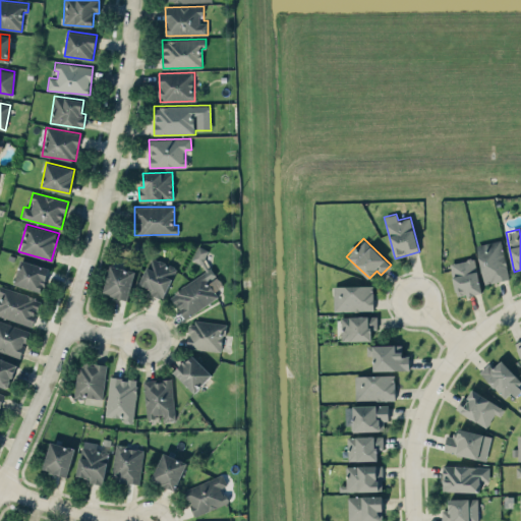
[(475,245),(485,284),(510,278),(500,239),(475,245)]
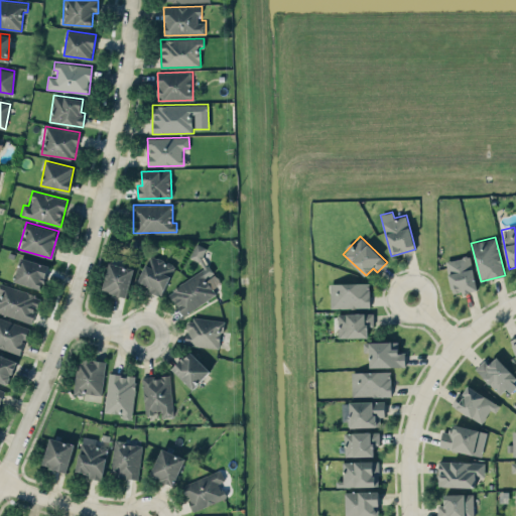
[(203,268),(167,292),(183,315),(217,293),(206,278),(214,273),(201,254),(205,251),(201,245),(190,251),(203,268)]
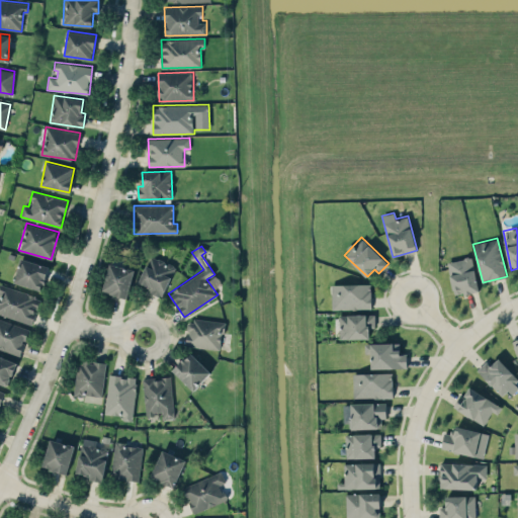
[(163,295),(175,266),(151,255),(138,284),(163,295)]
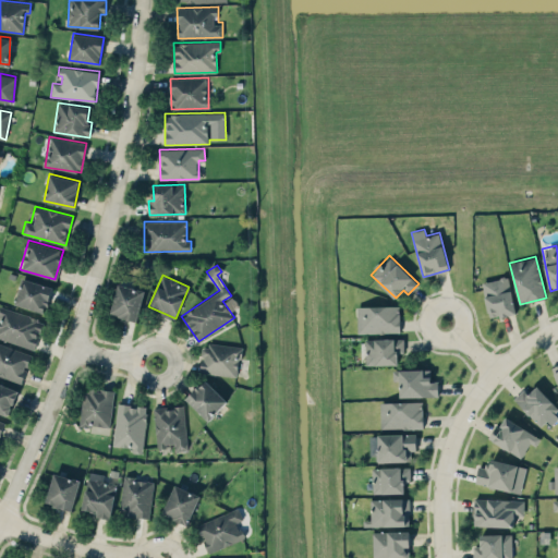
[(482,282),(489,318),(516,312),(508,276),(482,282)]
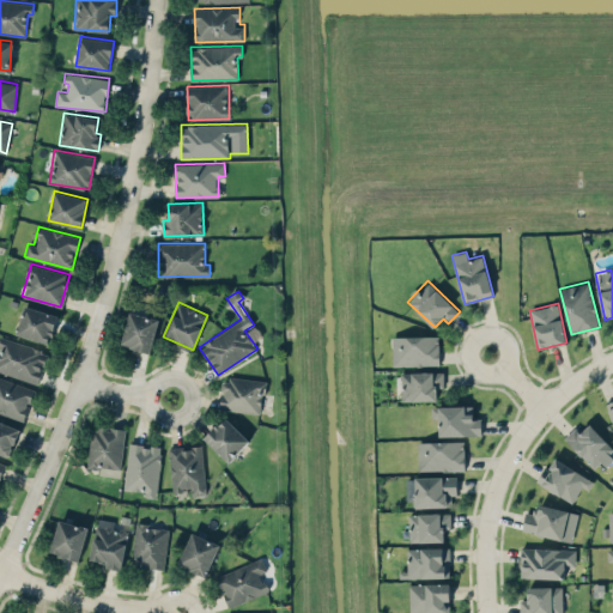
[(58,314),(23,307),(17,334),(52,343),(58,314)]
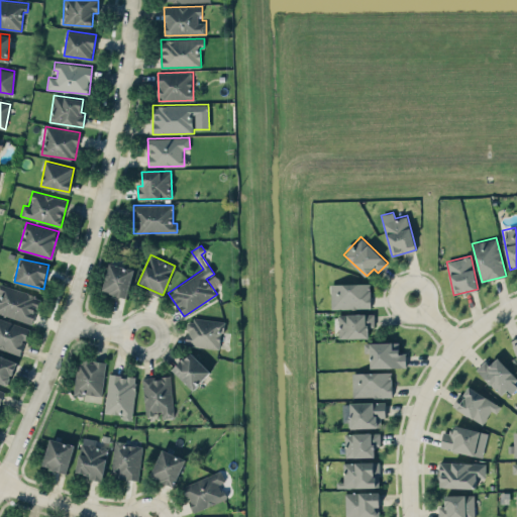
[(127,297),(134,269),(110,263),(102,290),(127,297)]
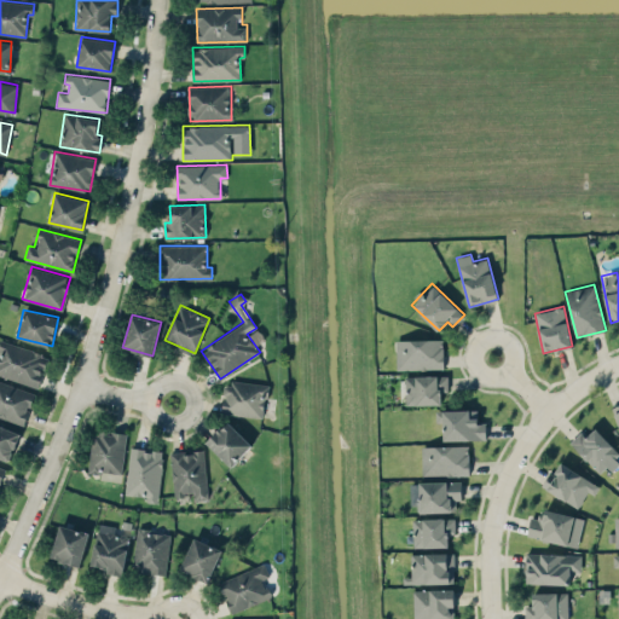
[(444,368),(444,339),(395,340),(397,370),(444,368)]
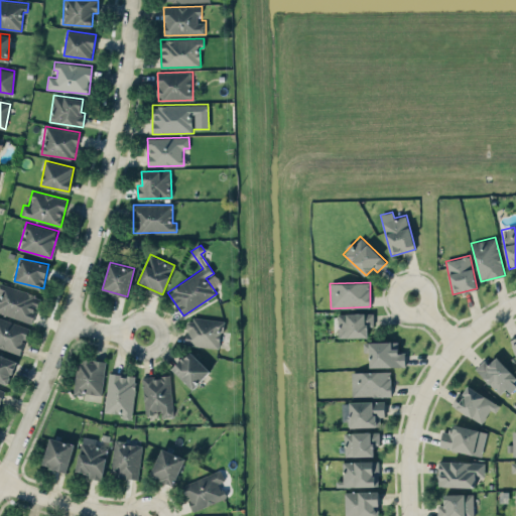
[(1,283),(0,286),(0,312),(32,321),(40,295),(1,283)]
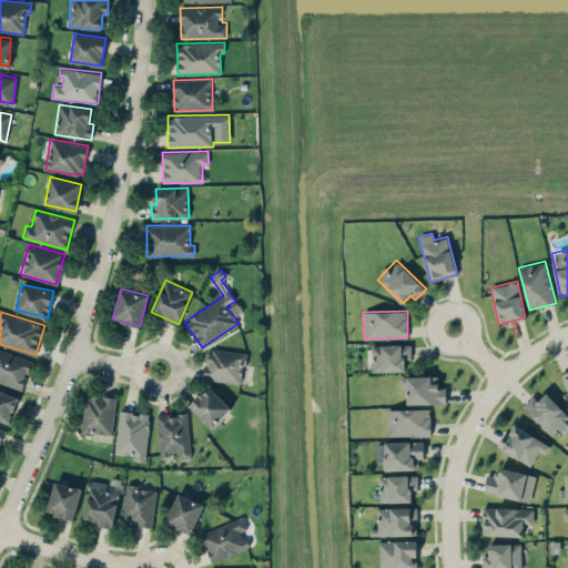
[(372,371),(405,371),(405,359),(411,359),(411,344),(372,344),(372,371)]
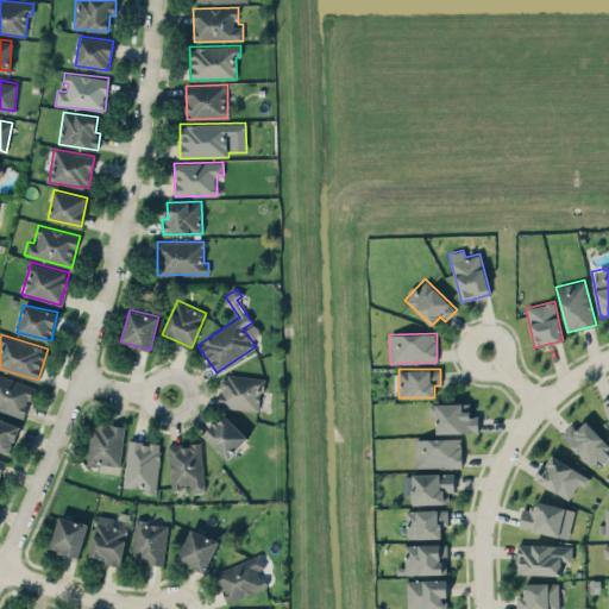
[(259,410),(263,378),(221,374),(218,406),(259,410)]
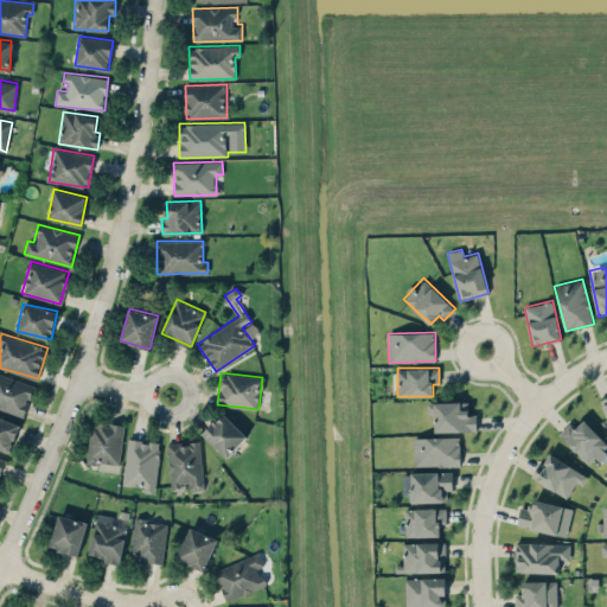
[(0,408),(24,416),(33,383),(0,374),(0,408)]
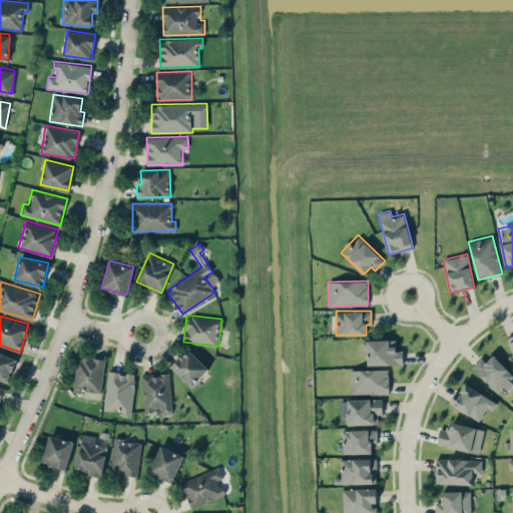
[(396,339),(361,340),(362,349),(367,349),(368,365),(403,364),(403,350),(396,350),(396,339)]
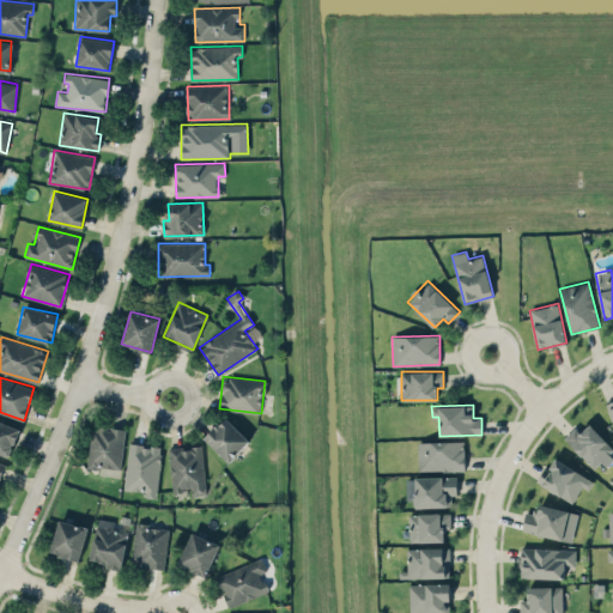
[(250,439),(225,417),(205,438),(229,461),(250,439)]
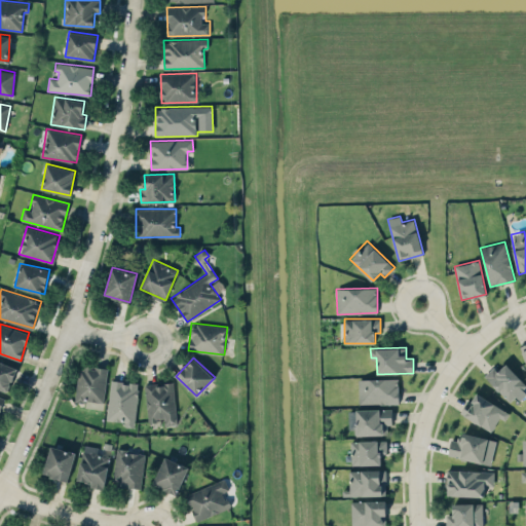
[(16,366),(0,361),(0,387),(9,390),(16,366)]
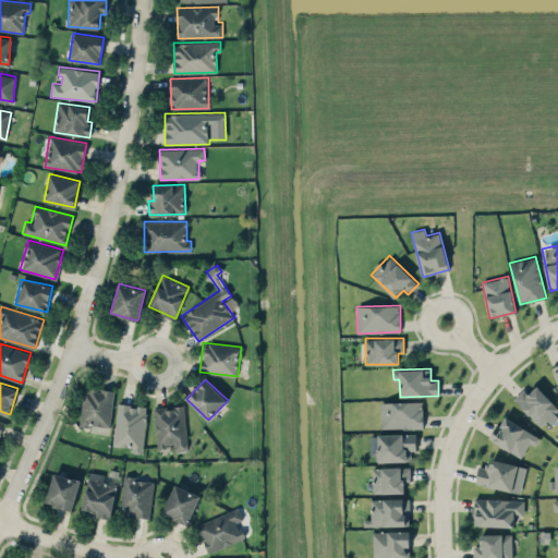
[(557,414),(557,410),(536,386),(529,393),(524,388),(514,398),(543,428),(557,414)]
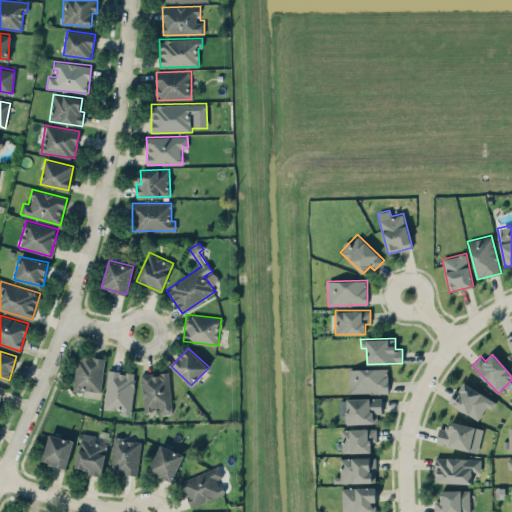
[(104,358),(76,356),(73,390),(101,392),(104,358)]
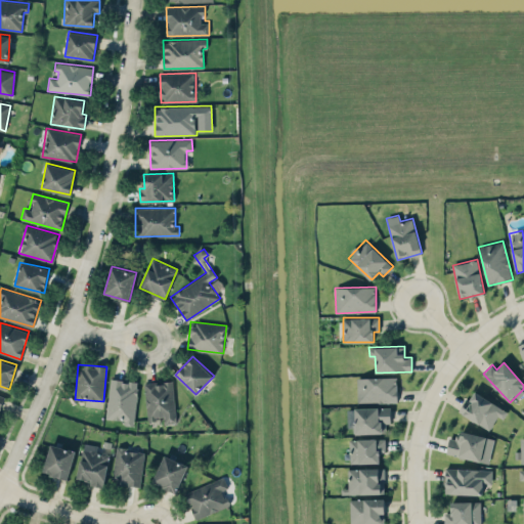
[(396,377),(357,378),(357,402),(397,402),(396,377)]
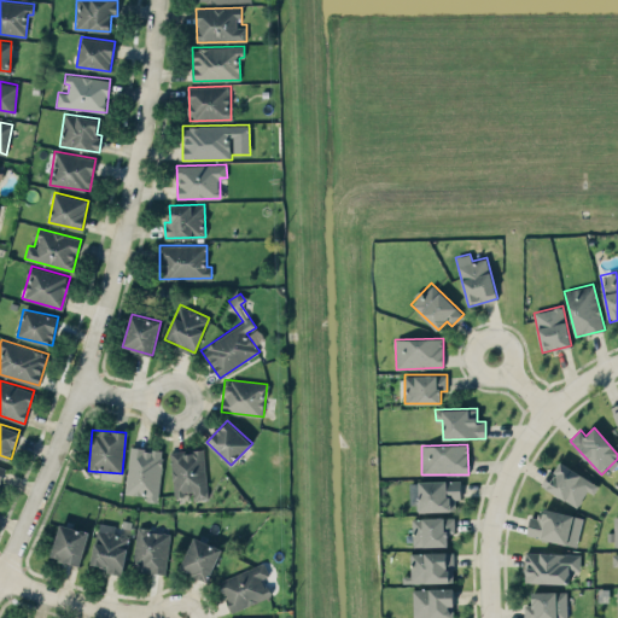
[(126,496),(159,499),(162,449),(129,447),(126,496)]
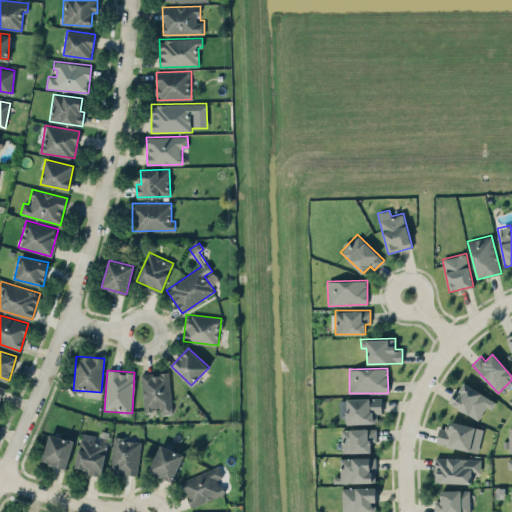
[(171,413),(169,372),(141,373),(143,410),(160,409),(160,413),(171,413)]
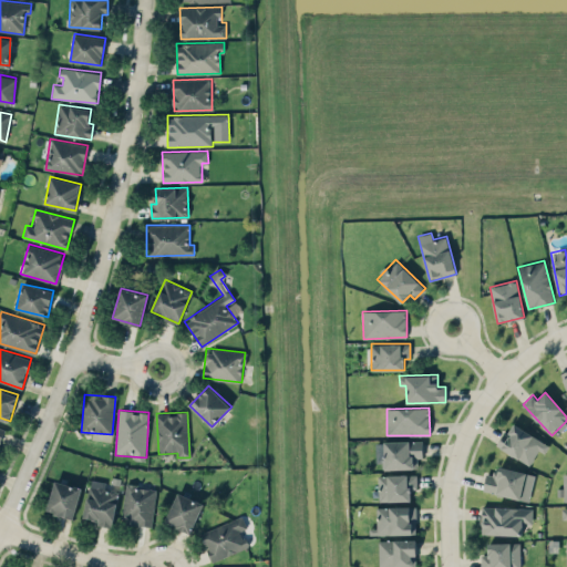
[(544,454),(549,444),(511,423),(497,447),(531,464),(538,451),(544,454)]
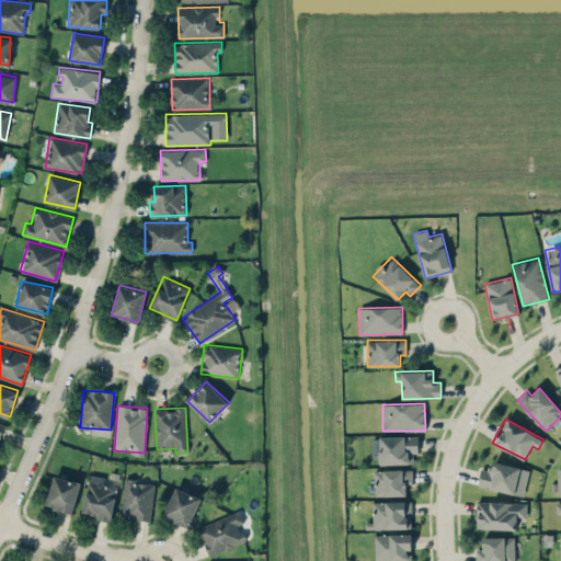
[(380,436),(380,465),(413,464),(413,453),(419,453),(418,435),(380,436)]
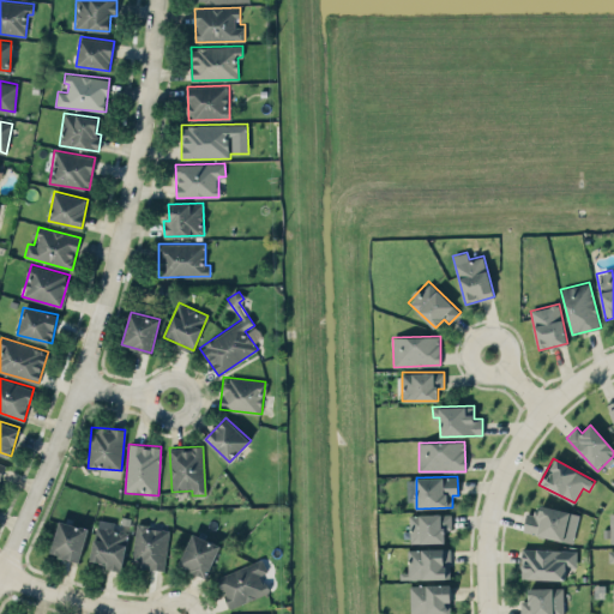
[(579,513),(539,504),(536,515),(527,512),(522,530),(572,543),(579,513)]
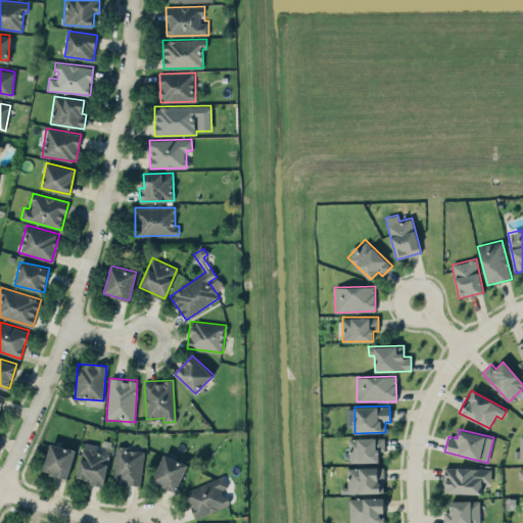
[(522,461),(522,436),(519,436),(519,449),(513,449),(514,462),(522,461)]
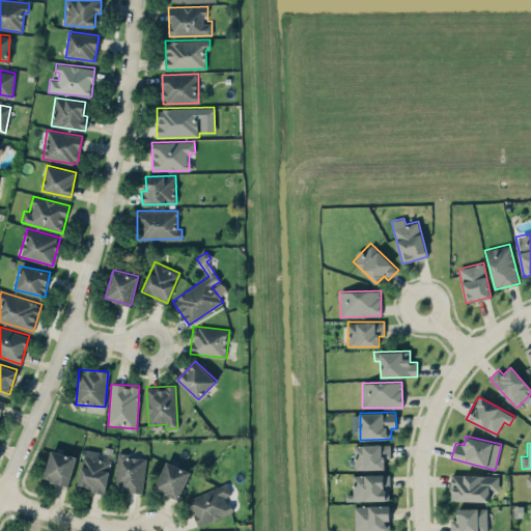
[(355,469),(385,469),(385,457),(390,457),(390,444),(355,444),(355,469)]
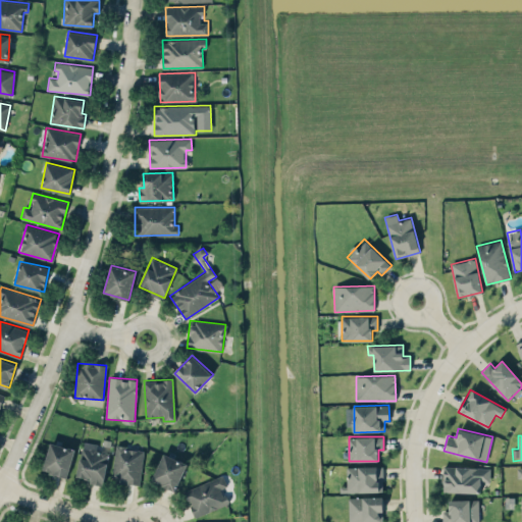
[(76,476),(90,478),(90,483),(103,485),(109,451),(96,449),(97,442),(83,440),(76,476)]
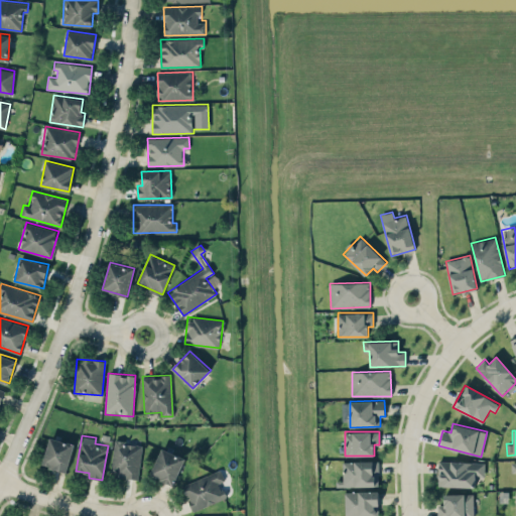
[(67,472),(75,443),(50,436),(42,465),(67,472)]
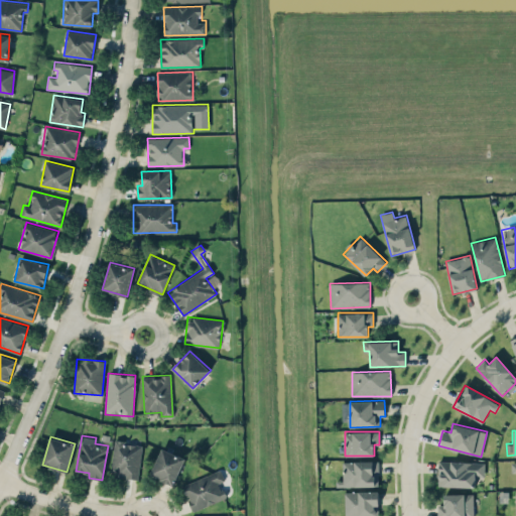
[(142,444),(115,440),(110,475),(137,479),(142,444)]
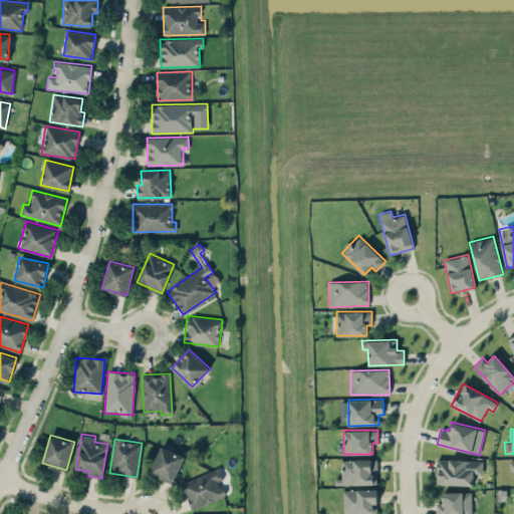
[(184,455),(160,447),(150,474),(174,482),(184,455)]
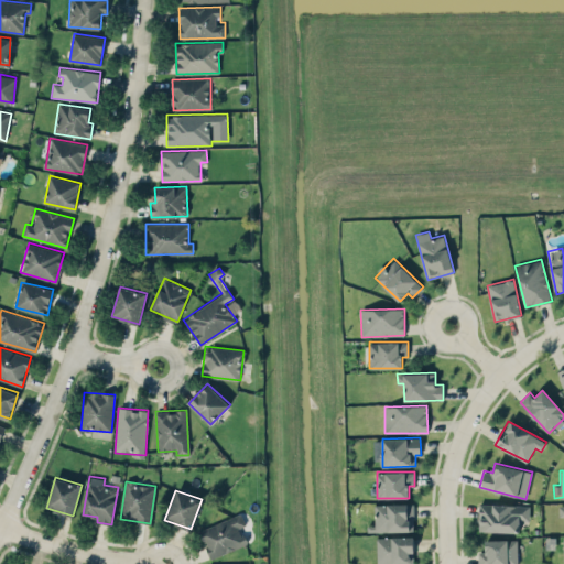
[(414,531),(413,502),(375,505),(375,524),(368,525),(368,532),(414,531)]
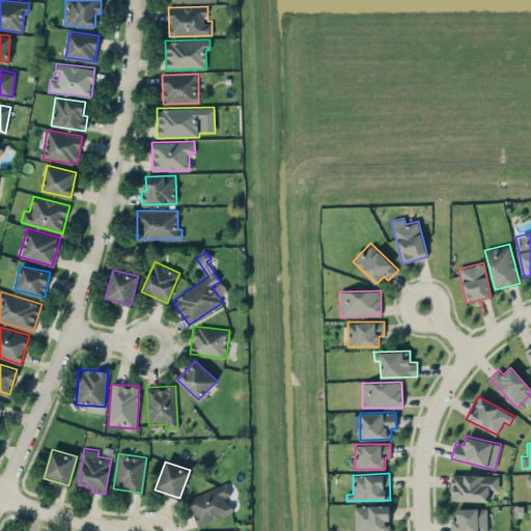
[(451,500),(488,501),(488,490),(498,490),(498,475),(451,474),(451,500)]
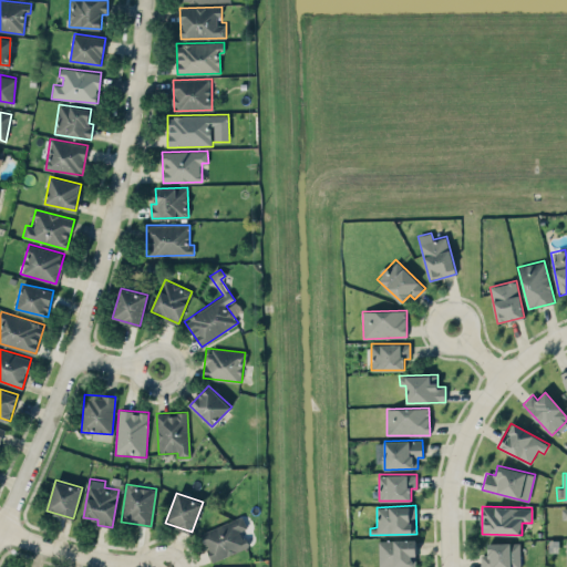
[(200,532),(210,560),(248,547),(241,529),(247,527),(243,516),(200,532)]
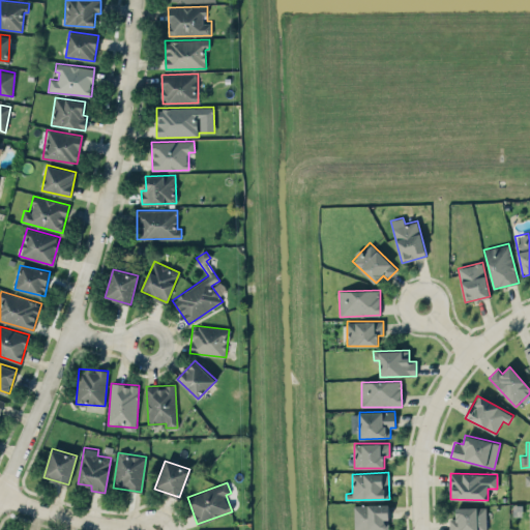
[(354,504),(354,529),(389,529),(388,504),(354,504)]
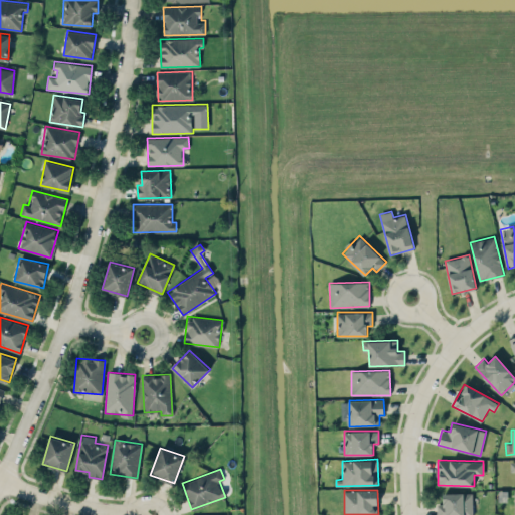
[(472,514),(472,492),(443,493),(444,503),(437,504),(437,514),(472,514)]
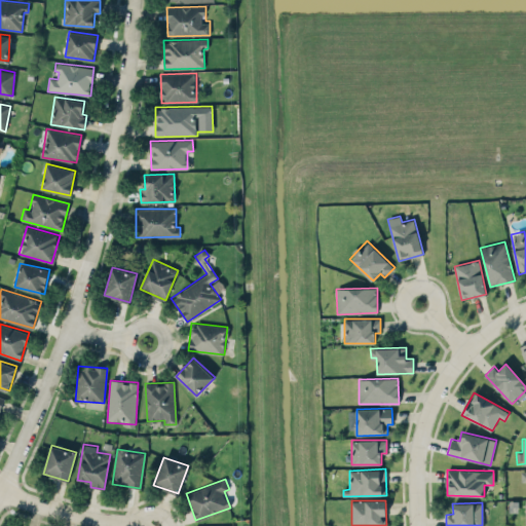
All buildings are outlined.
